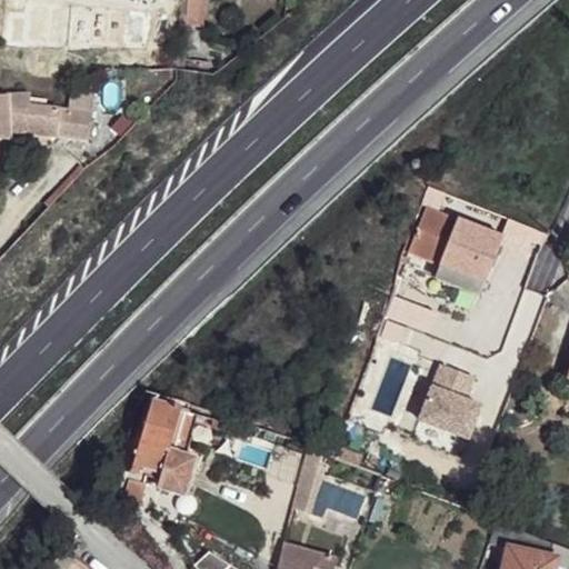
[(198,0),(181,0),(178,67),(192,69),(200,25),(203,26),(205,7),(199,7),(198,0)]
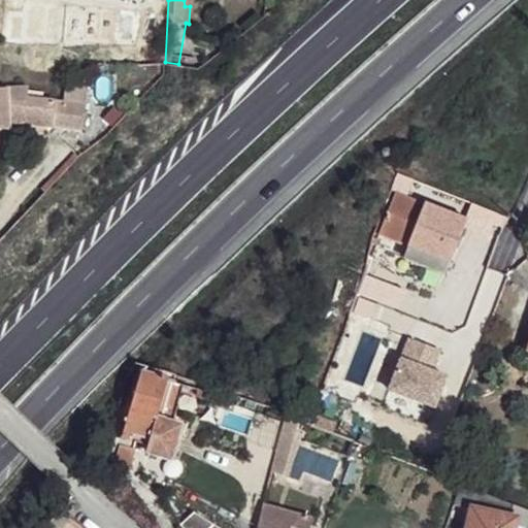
[(74,85),(64,89),(64,100),(85,103),(86,87),(74,85)]
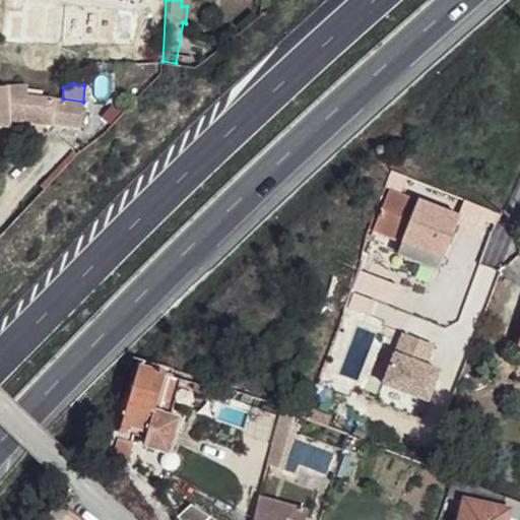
[(0,88),(0,127),(8,127),(8,111),(8,88),(0,88)]
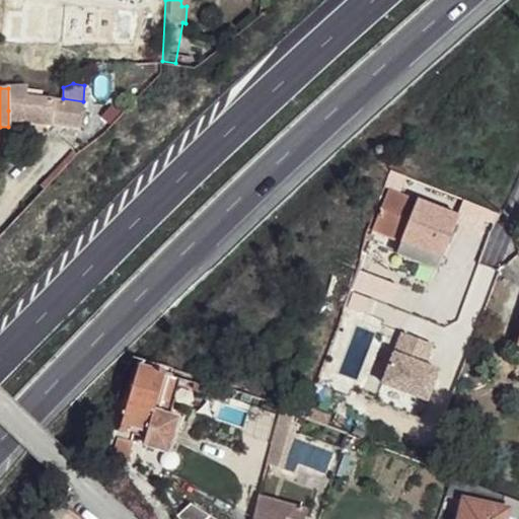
[(27,89),(8,88),(8,110),(81,120),(83,101),(63,98),(41,96),(27,95),(27,89)]
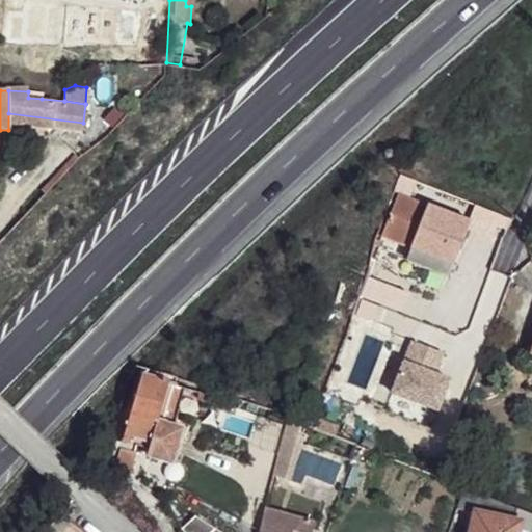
[(421,204),(397,194),(392,217),(418,234),(426,216),(418,212),(421,204)]
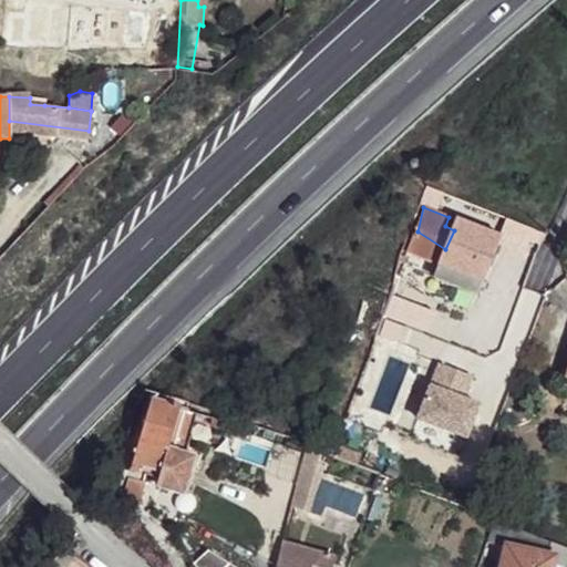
[(476,294),(498,235),(457,219),(454,230),(445,249),(434,278),(476,294)]
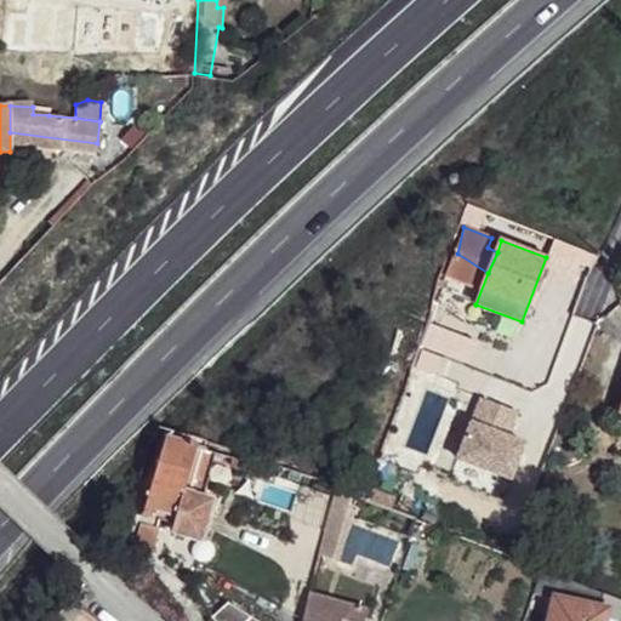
[(564,240),(552,266),(576,277),(587,250),(564,240)]
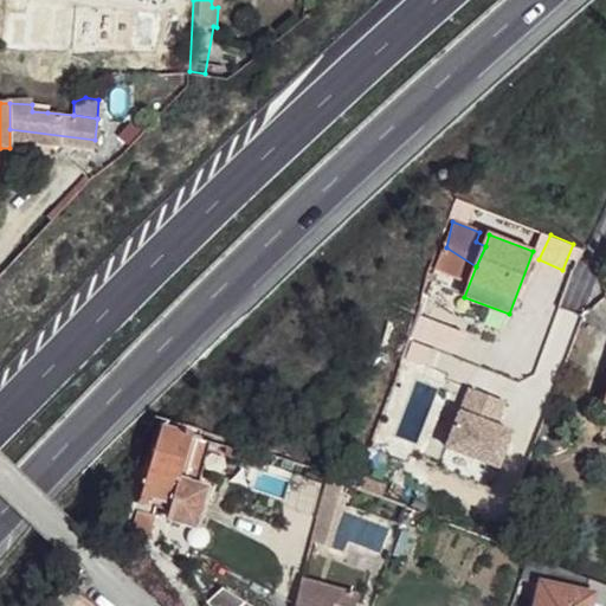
[(192,433),(163,425),(150,472),(179,479),(192,433)]
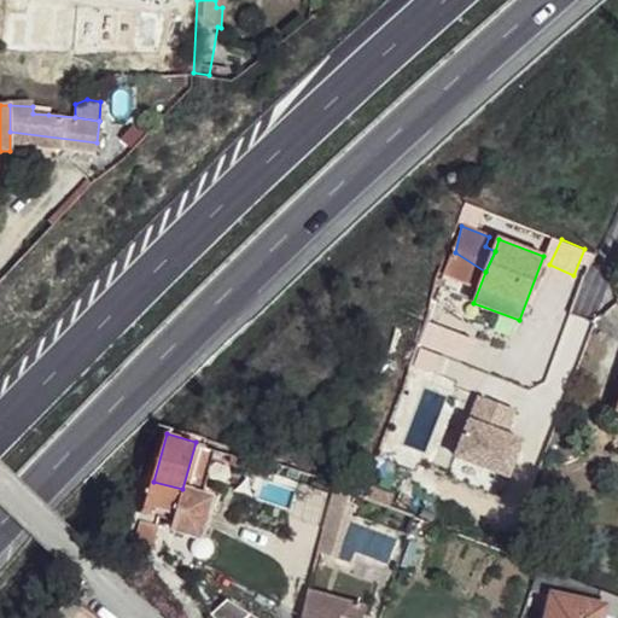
[(202,535),(213,497),(182,489),(153,482),(145,509),(159,513),(174,516),(172,525),(202,535)]
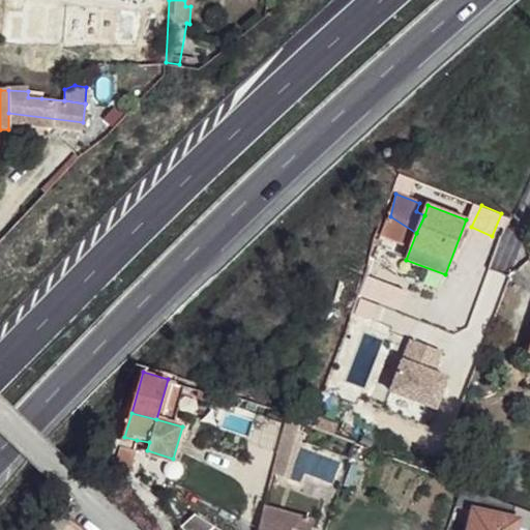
[(131,458),(134,450),(121,446),(120,454),(131,458)]
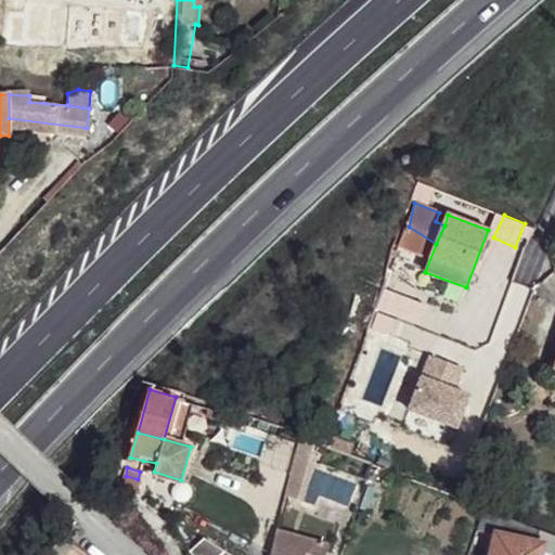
[(554,554),(554,533),(534,527),(505,517),(503,531),(543,541),(540,554),(554,554)]
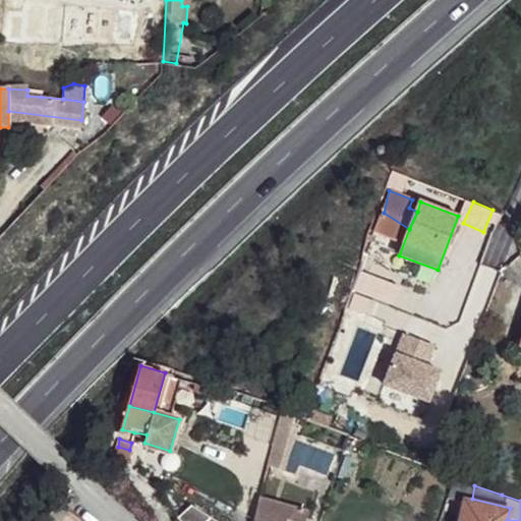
[(302,520),(307,506),(258,494),(250,520),(302,520)]
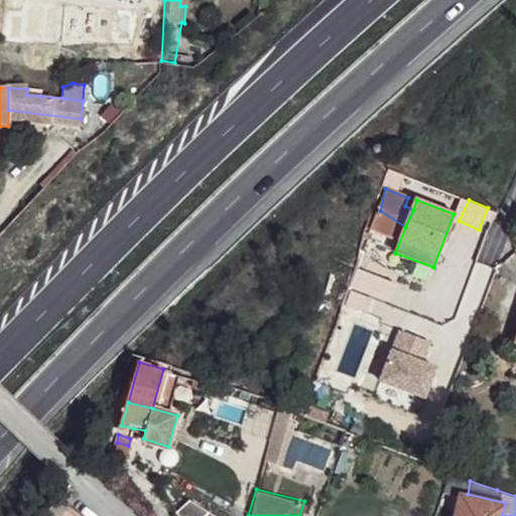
[(468,494),(462,493),(456,515),(502,515),(505,503),(468,494)]
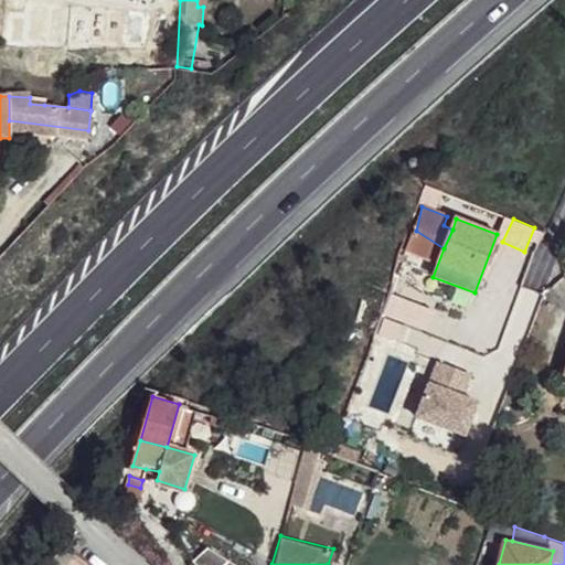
[(241,564),(211,545),(196,560),(201,564),(241,564)]
